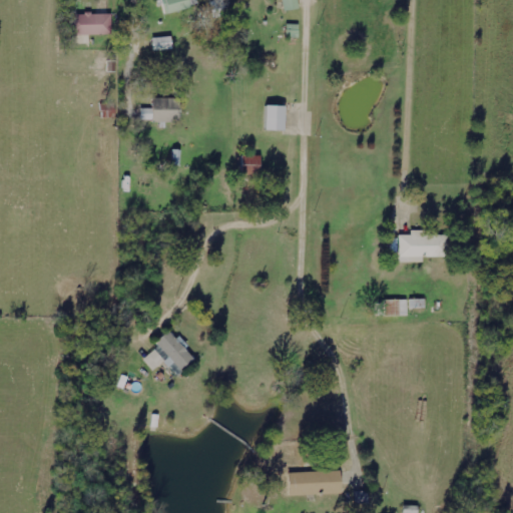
[(166,14),(199,5),(197,0),(159,0),(161,3),(163,2),(166,14)]
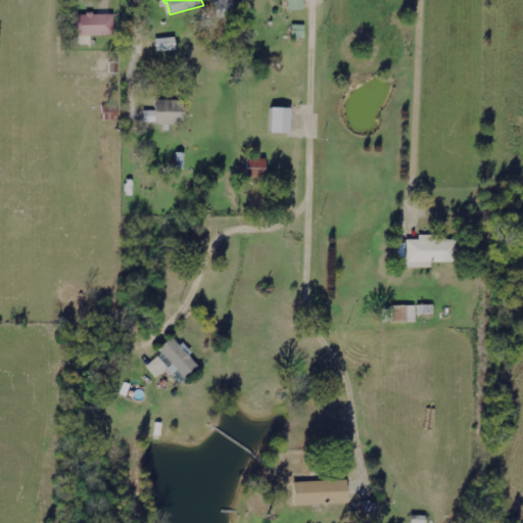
[(306,8),(305,0),(289,0),(291,10),(306,8)]
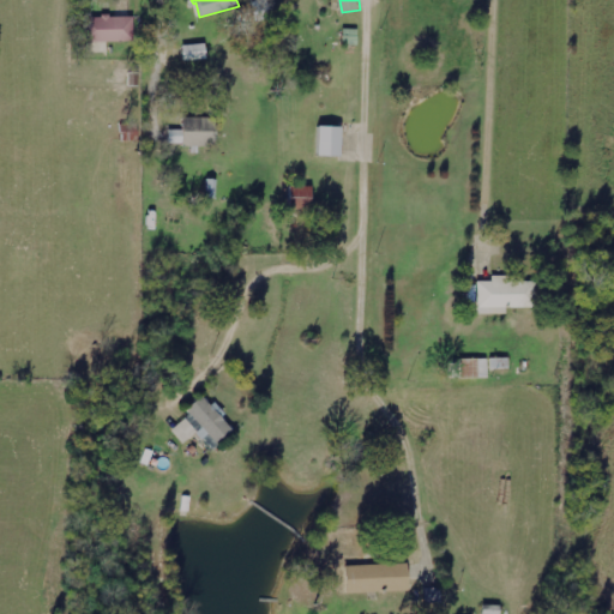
[(136,40),(136,14),(88,16),(89,41),(136,40)]
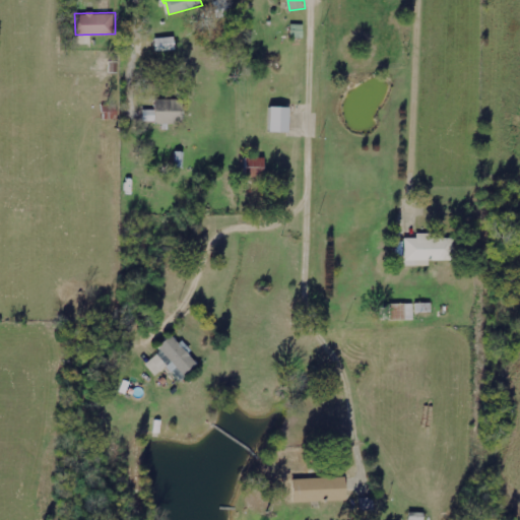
[(155,39),(156,51),(177,50),(176,38),(155,39)]
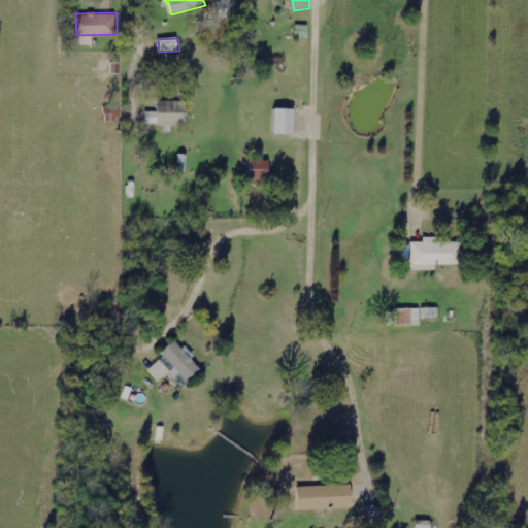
[(187,101),(159,101),(159,125),(186,126),(187,101)]
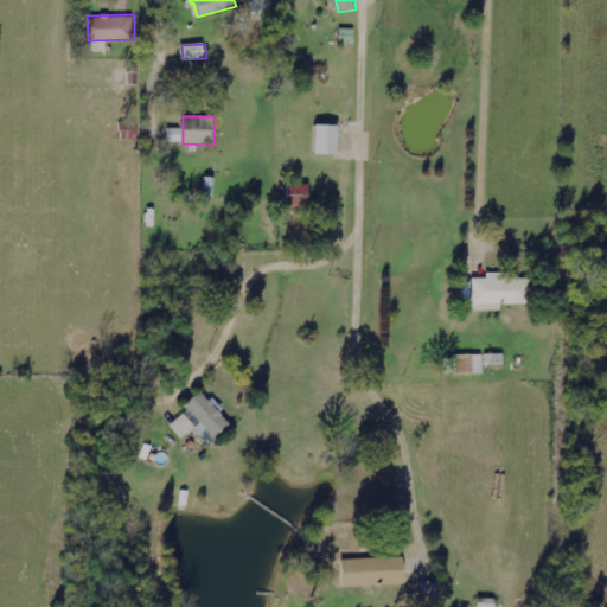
[(340,154),(340,125),(318,125),(318,153),(340,154)]
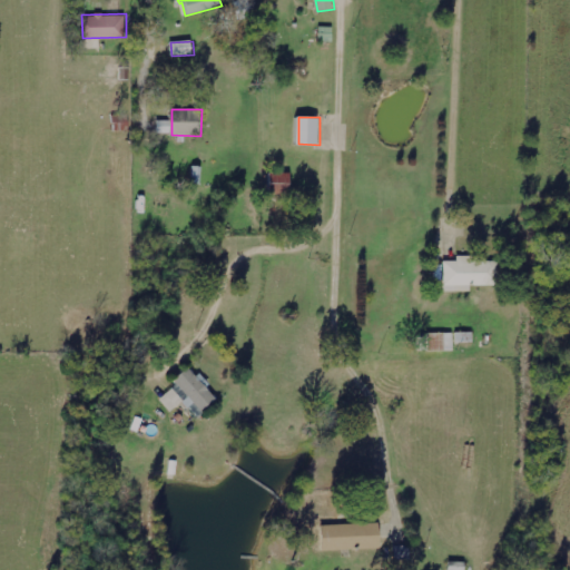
[(157,133),(170,133),(170,120),(158,120),(157,133)]
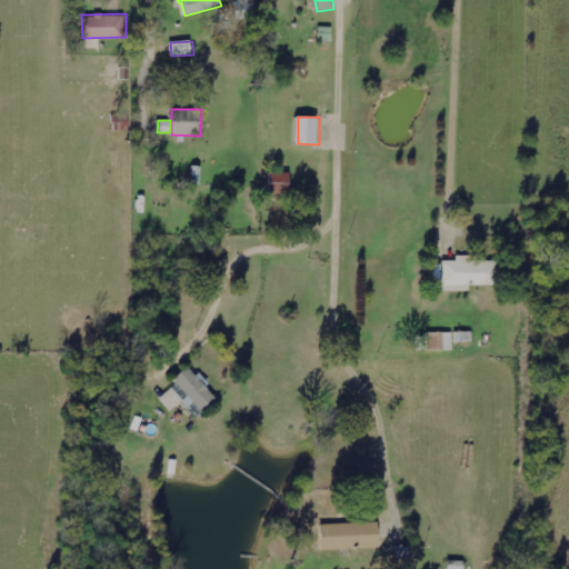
[(270,193),(288,193),(289,172),(271,171),(270,193)]
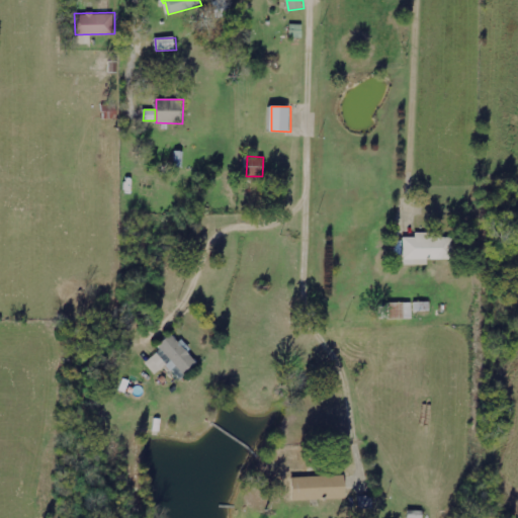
[(404,264),(429,264),(429,259),(454,259),(454,237),(443,237),(443,232),(417,232),(417,237),(404,237),(404,264)]
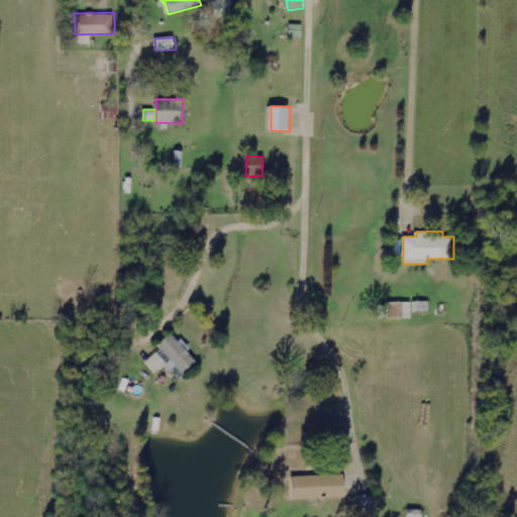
[(429,301),(414,301),(415,310),(429,309),(429,301)]
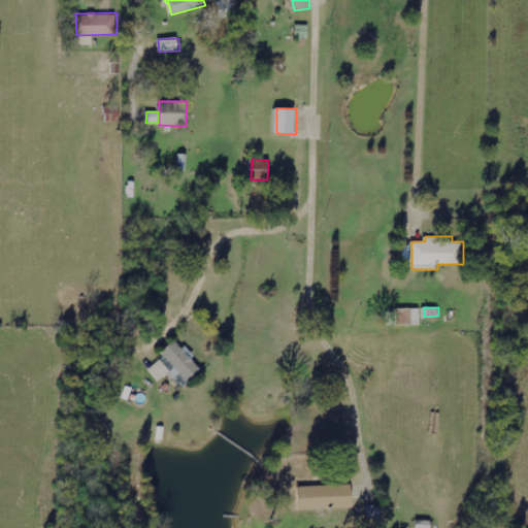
[(421,324),(421,308),(397,308),(397,325),(421,324)]
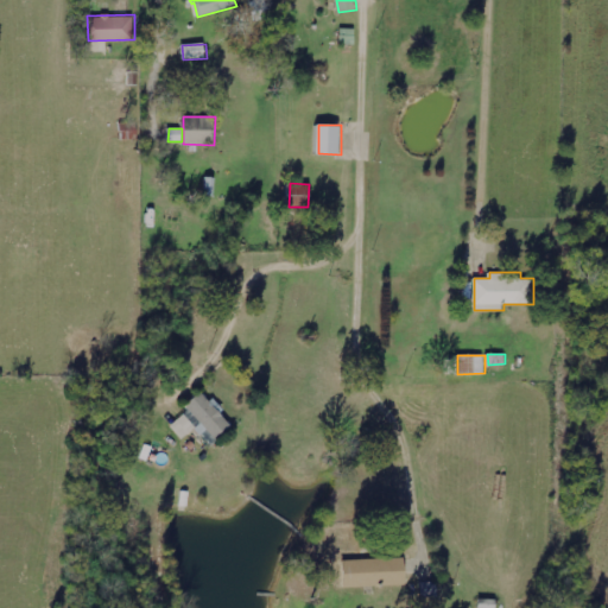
[(170,424),(184,439),(196,428),(211,444),(233,424),(206,393),(170,424)]
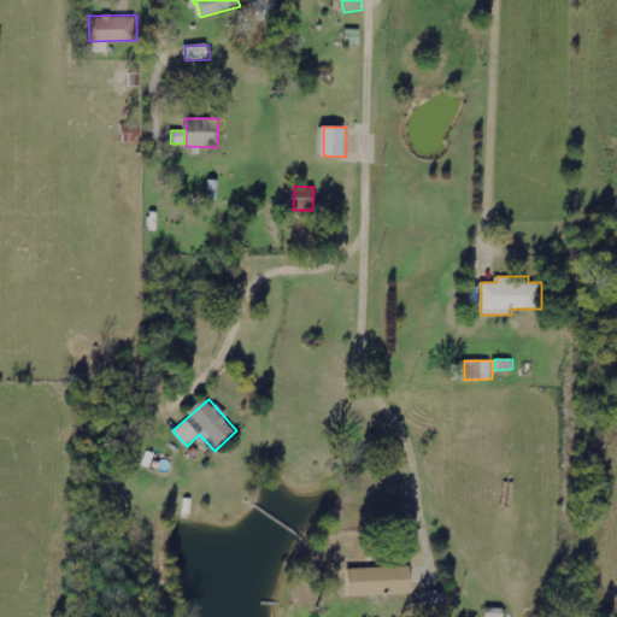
[(351,595),(411,594),(411,565),(350,568),(351,595)]
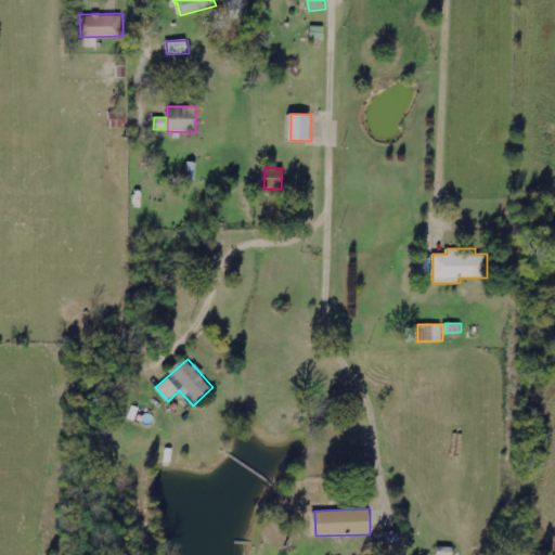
All buildings are outlined.
